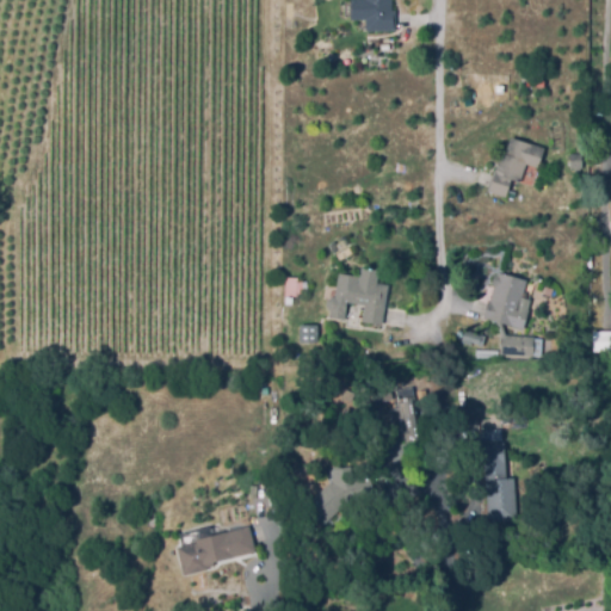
[(396,30),(368,29),(368,18),(358,18),(358,0),(389,0),(389,11),(396,11),(396,30)]
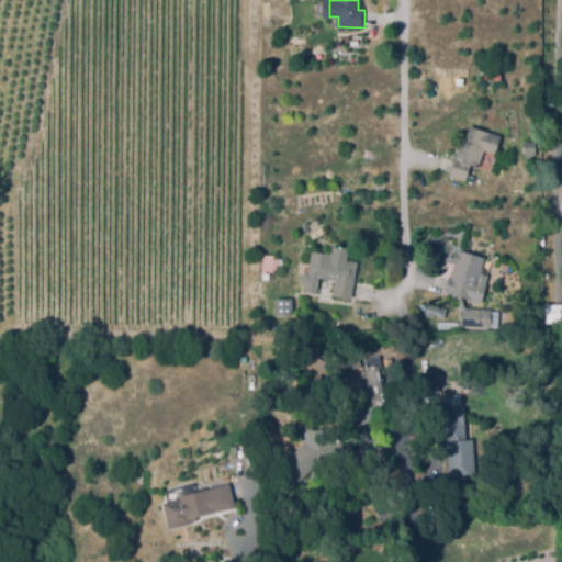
[(467,180),(449,176),(460,139),(465,141),(470,126),(502,136),(495,153),(484,150),(479,167),(471,165),(467,180)]
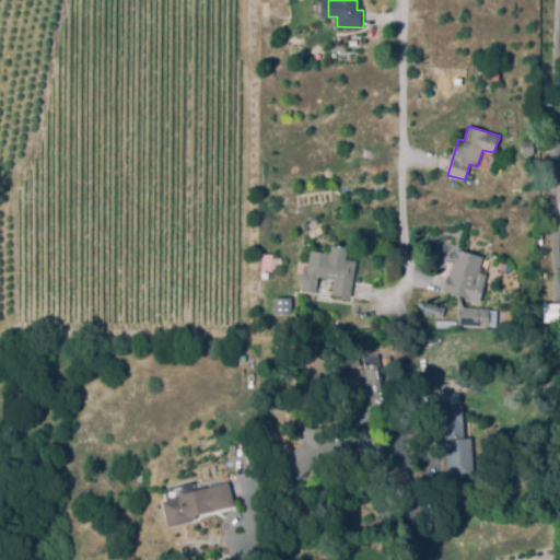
[(479,301),(443,290),(447,275),(450,276),(454,261),(451,260),(454,251),(456,252),(457,249),(482,257),(478,271),(487,275),(479,301)]
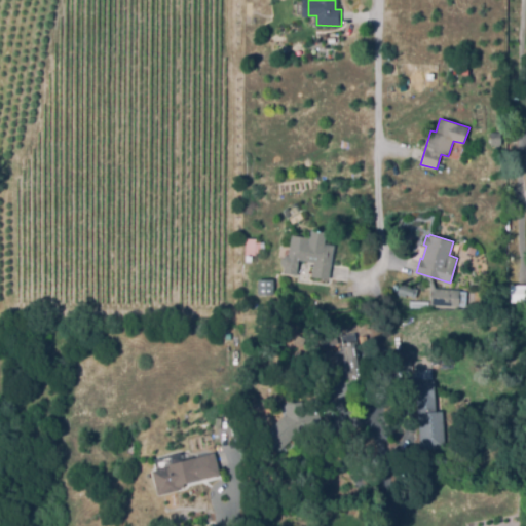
[(330,278),(314,276),(315,270),(288,265),(293,236),(309,239),(309,241),(330,246),(328,253),(334,254),(330,278)]
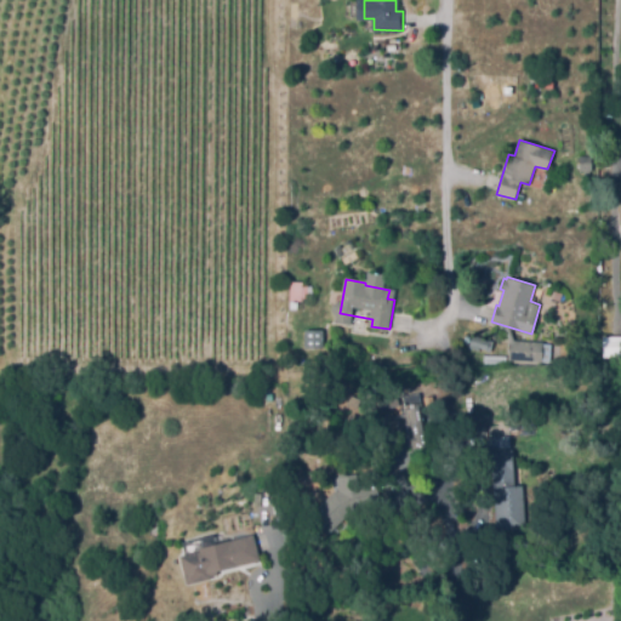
[(297,308),(290,308),(290,281),(303,281),(303,285),(312,285),(312,298),(305,298),(305,301),(297,301),(297,308)]
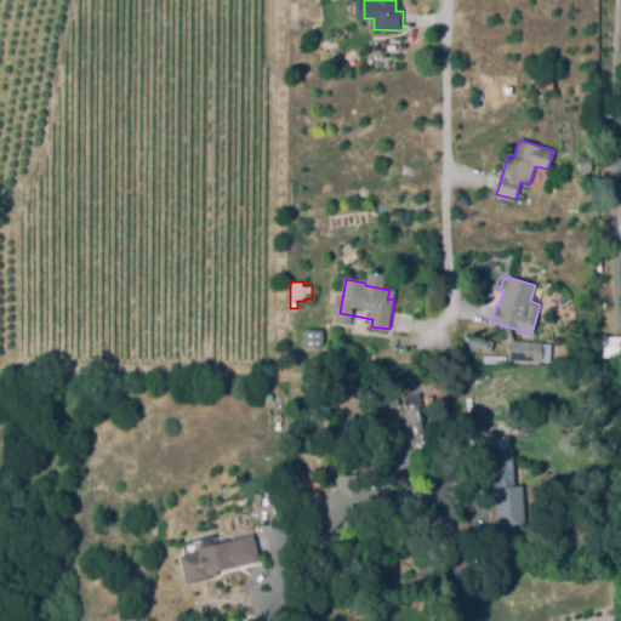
[(322,347),(320,329),(303,330),(303,348),(322,347)]
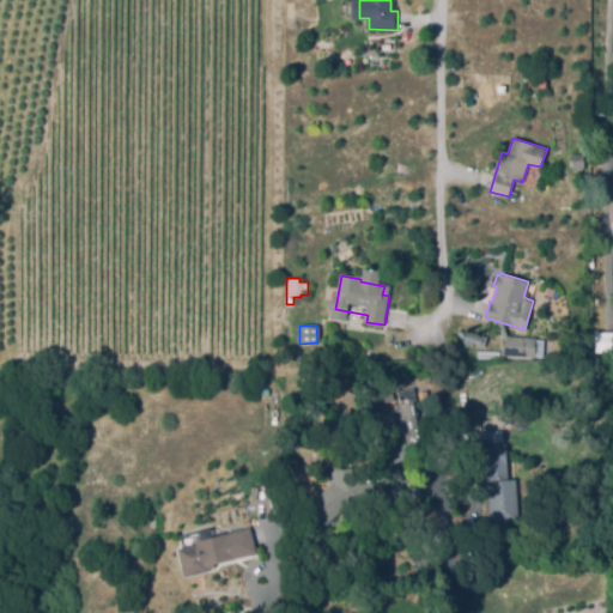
[(541,358),(542,338),(503,337),(504,325),(499,325),(498,357),(541,358)]
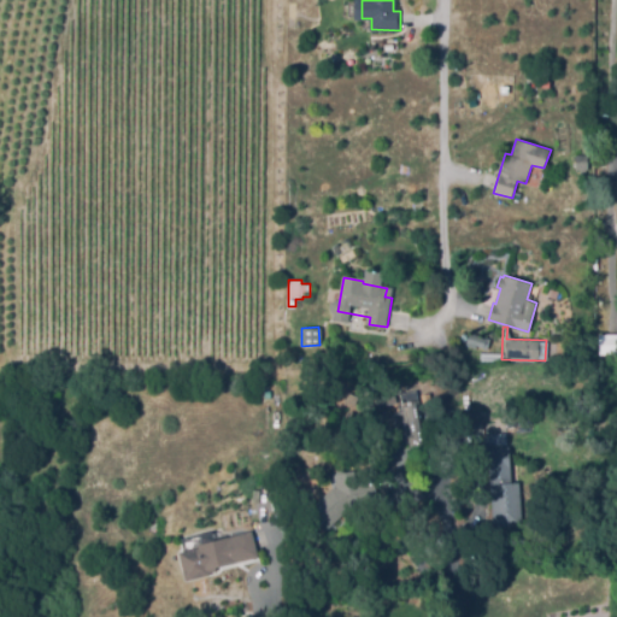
[(482,353),(466,347),(471,333),(487,339),(482,353)]
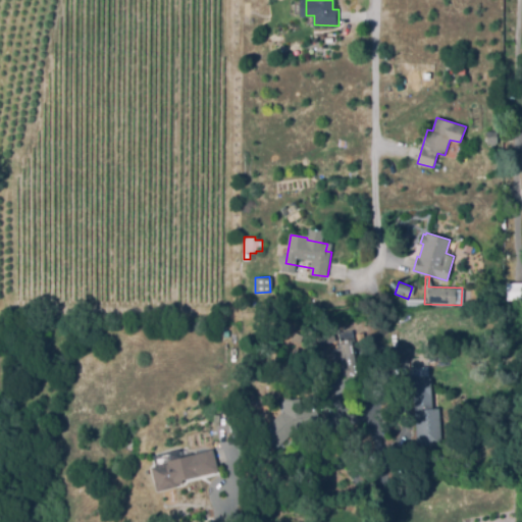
[(521,281),(505,282),(505,300),(521,299),(521,281)]
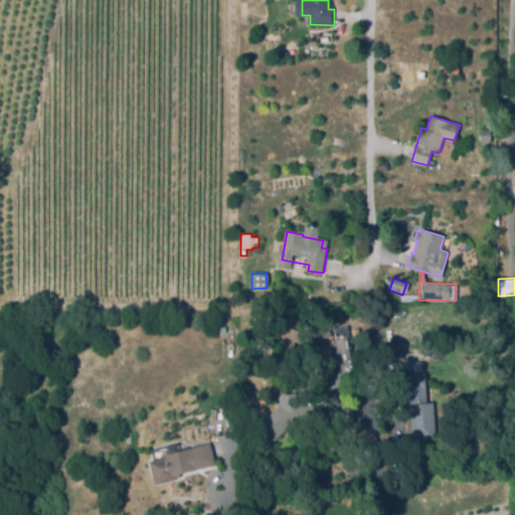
[(370,344),(367,319),(385,317),(386,325),(401,323),(403,341),(370,344)]
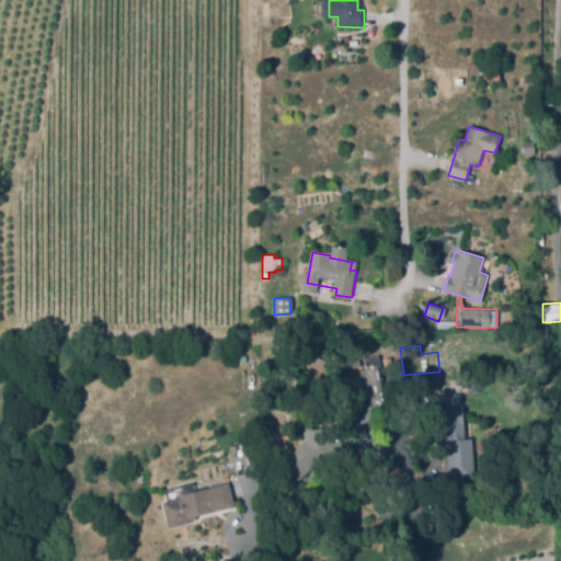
[(370,396),(365,365),(378,363),(384,393),(370,396)]
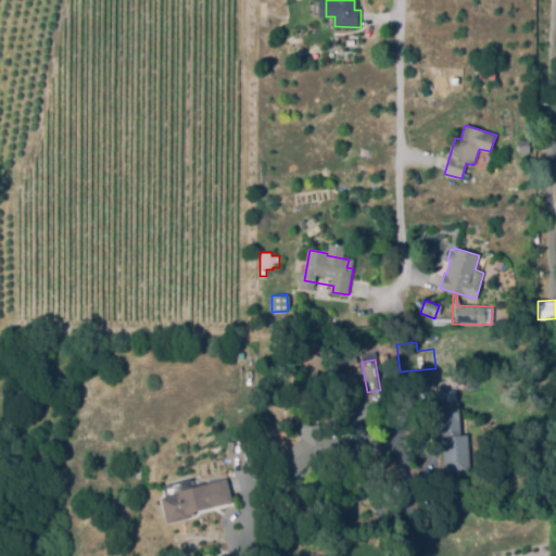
[(445,472),(441,407),(459,406),(462,434),(469,434),(471,470),(445,472)]
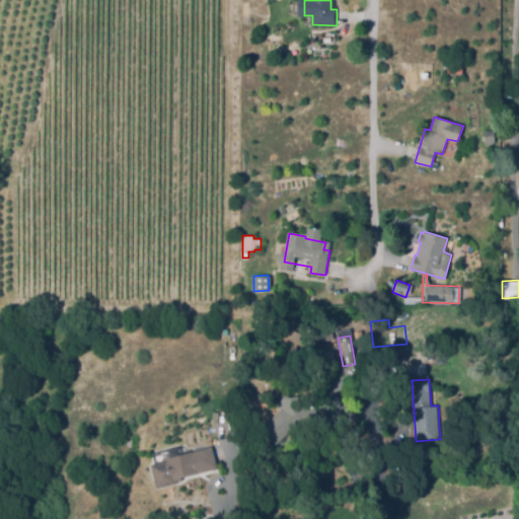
[(276,445),(261,431),(277,414),(286,409),(302,408),(303,429),(291,429),(276,445)]
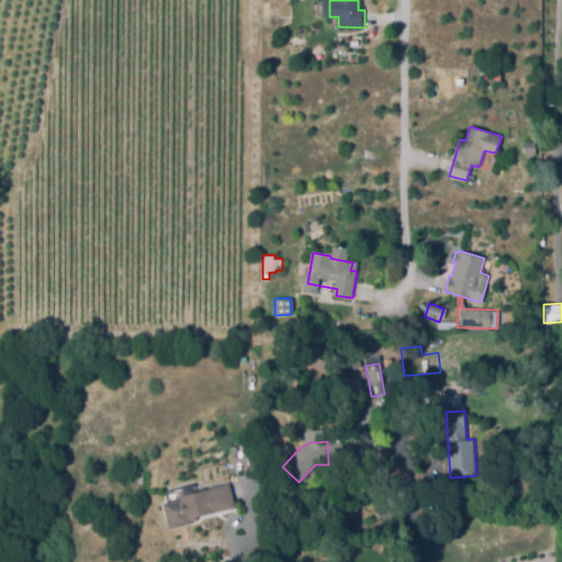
[(171,531),(164,504),(182,499),(181,496),(229,483),(235,505),(191,517),(193,525),(171,531)]
